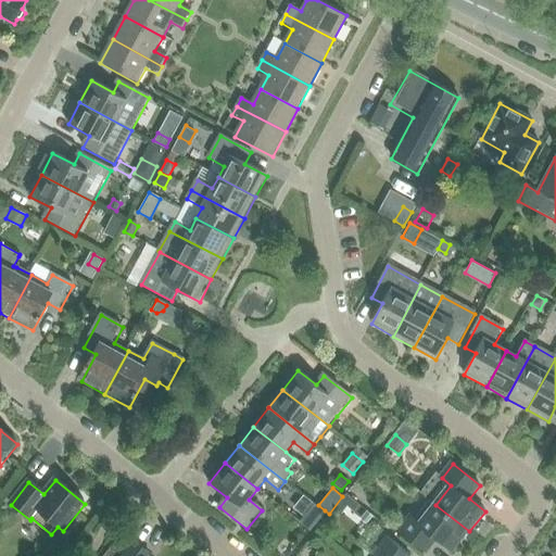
[(325,510),(318,505),(314,502),(299,521),(310,530),(325,510)]
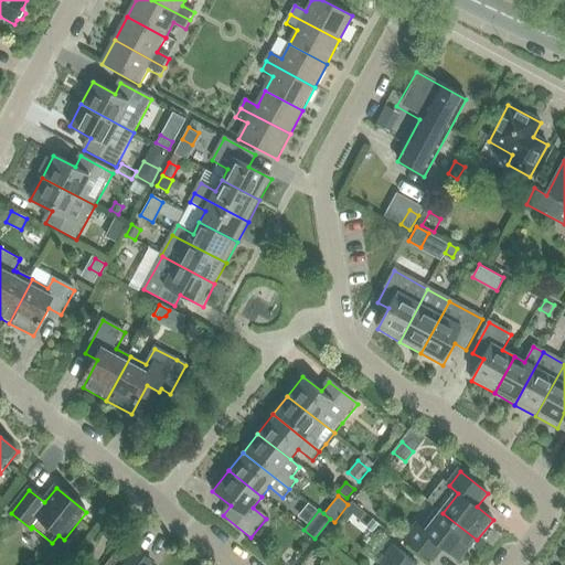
[(477,540),(443,513),(427,533),(418,525),(406,540),(434,562),(445,547),(461,560),(477,540)]
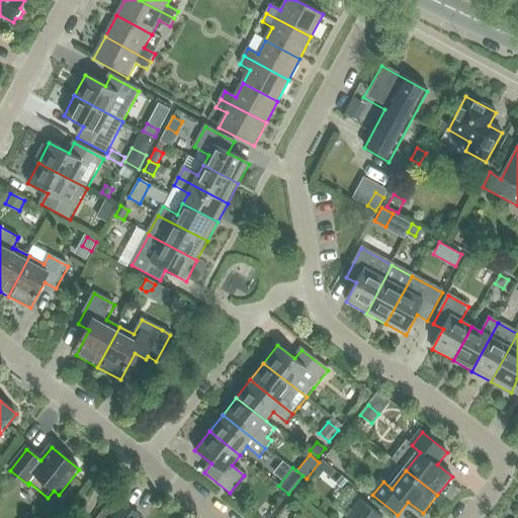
[(338,473),(332,481),(341,489),(347,482),(338,473)]
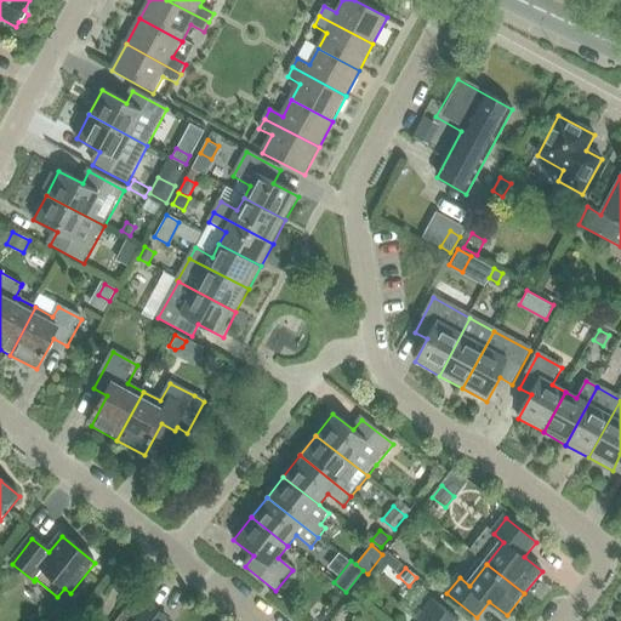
[(457,620),(436,603),(420,620),(457,620)]
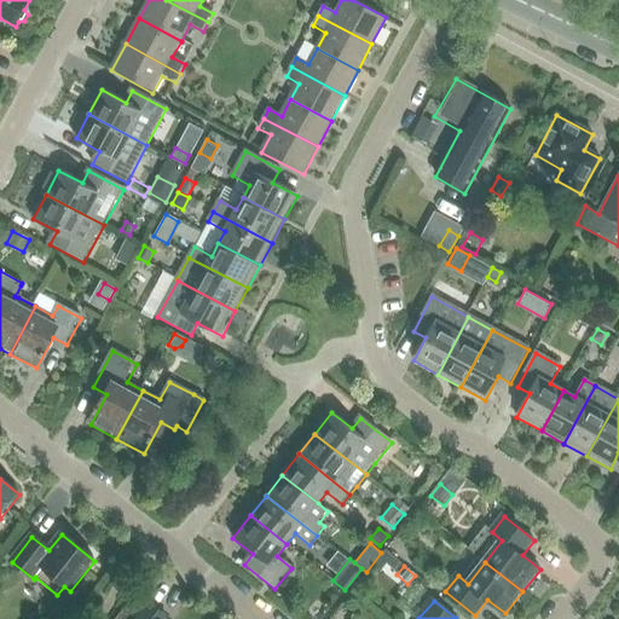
[(166,618),(167,618),(151,606),(140,618),(166,618)]
